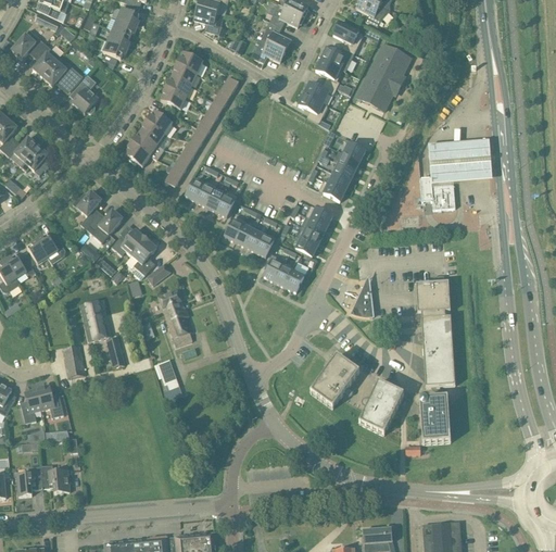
[(38,8),(37,9),(57,17),(61,10),(65,12),(70,0),(40,0),(39,2),(38,8)]
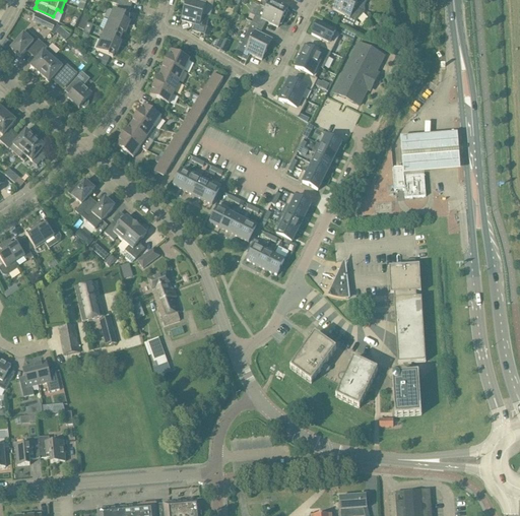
[(200,0),(187,0),(185,7),(209,14),(210,14),(213,0),(200,0)]
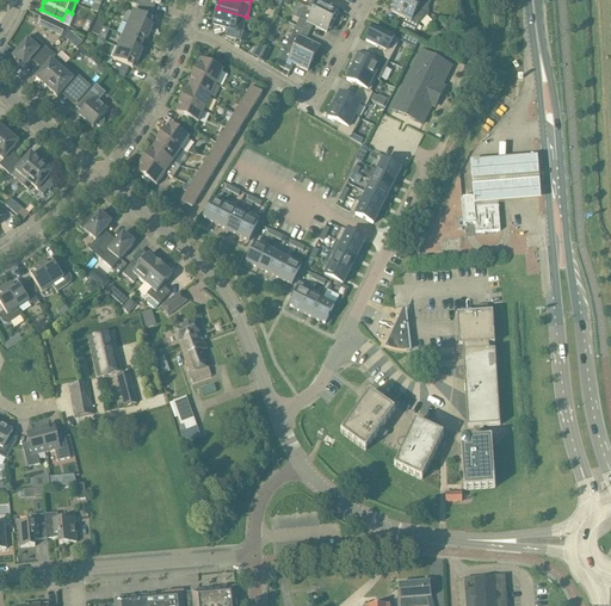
[(315,0),(318,1),(314,7),(333,17),(339,6),(327,0),(315,0)]
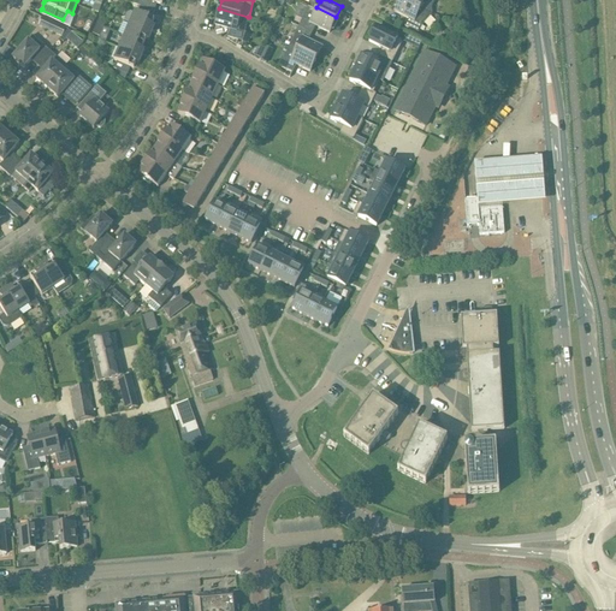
[(398,0),(395,7),(409,15),(406,22),(419,29),(422,21),(432,11),(428,10),(408,0),(398,0)]
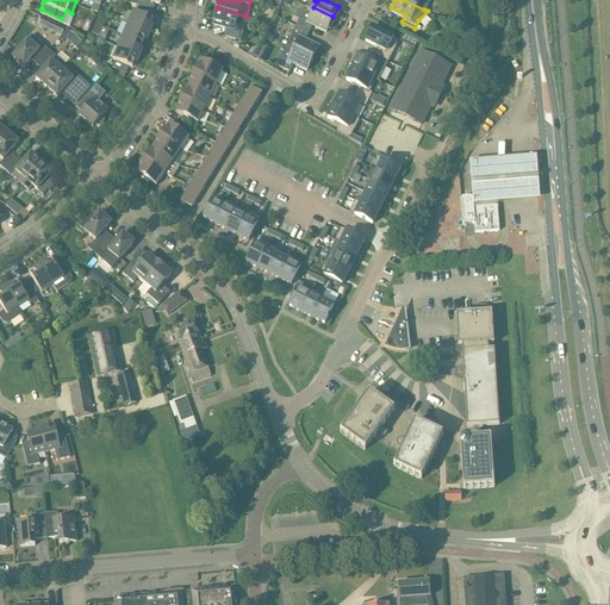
[(404,0),(424,10),(428,11),(428,4),(429,0),(404,0)]
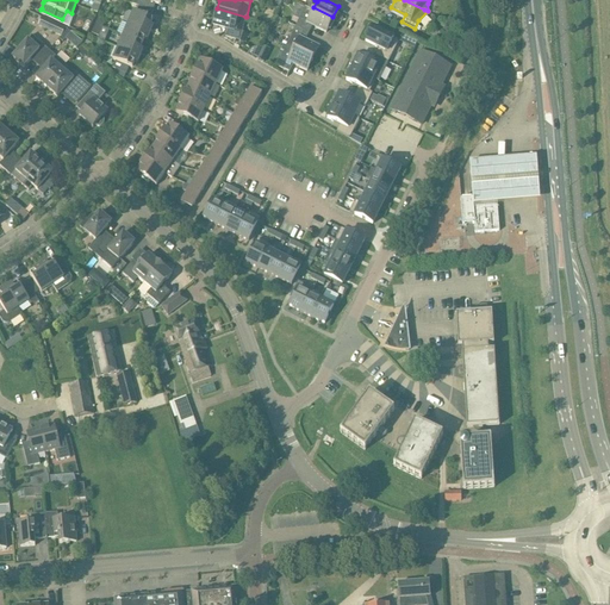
[(150,16),(154,7),(139,2),(136,10),(134,8),(129,20),(150,30),(154,23),(151,22),(154,17),(150,16)]
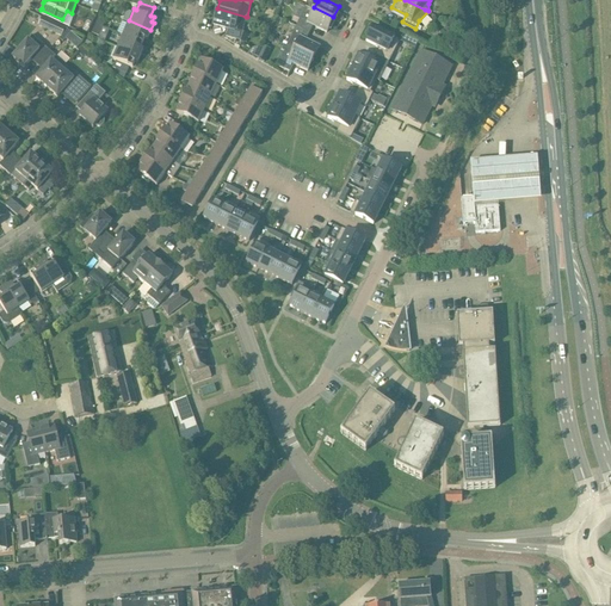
[(296,23),(309,30),(313,22),(327,29),(333,17),(314,7),(307,4),(296,23)]
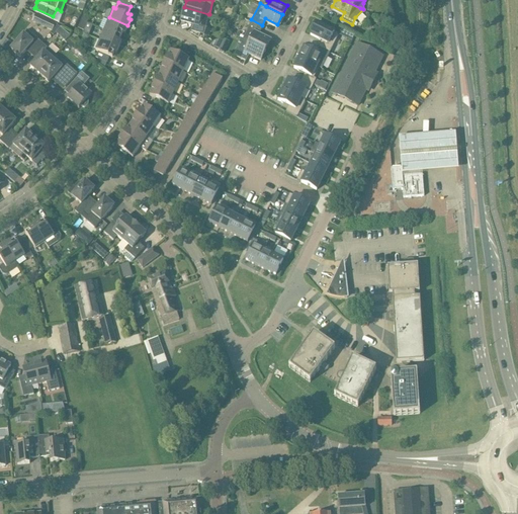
[(208,14),(184,7),(181,17),(193,21),(191,28),(204,31),(207,24),(205,24),(208,14)]
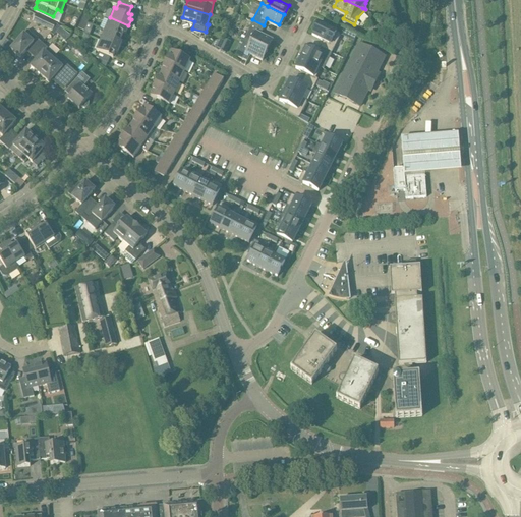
[(49,15),(37,10),(33,18),(45,23),(49,15)]
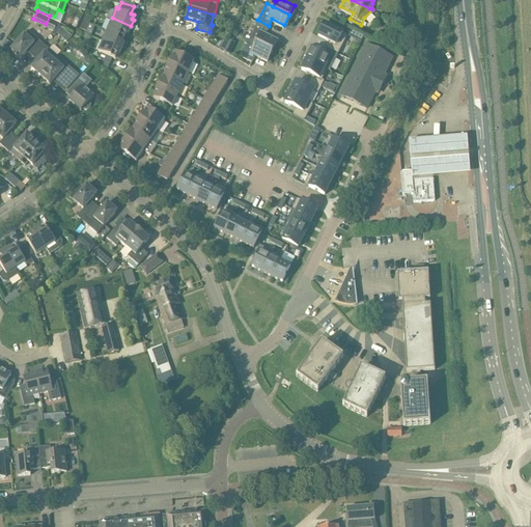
[(87,11),(84,19),(89,21),(92,14),(87,11)]
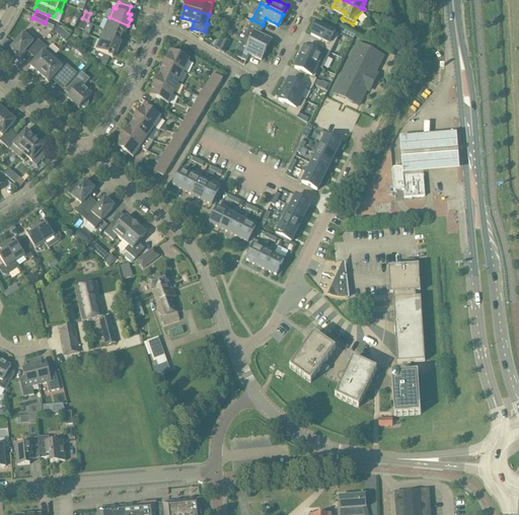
[(109,17),(104,27),(122,34),(124,30),(126,31),(128,25),(109,17)]
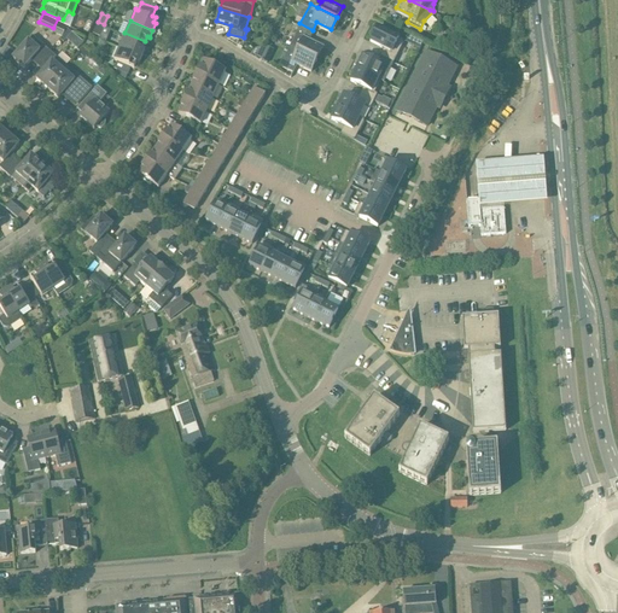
[(104,24),(98,22),(94,30),(100,33),(104,24)]
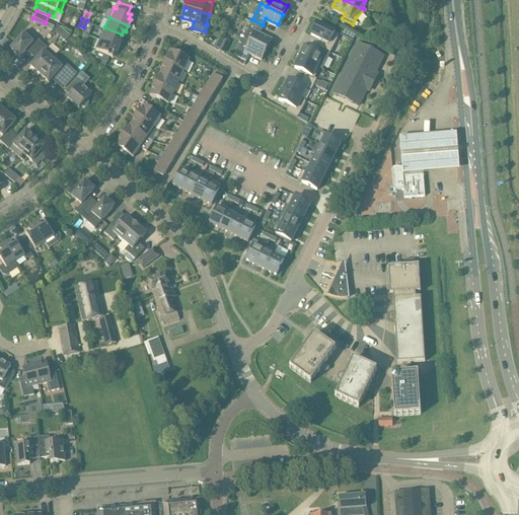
[(263,25),(251,19),(243,35),(267,48),(272,38),(260,31),(263,25)]
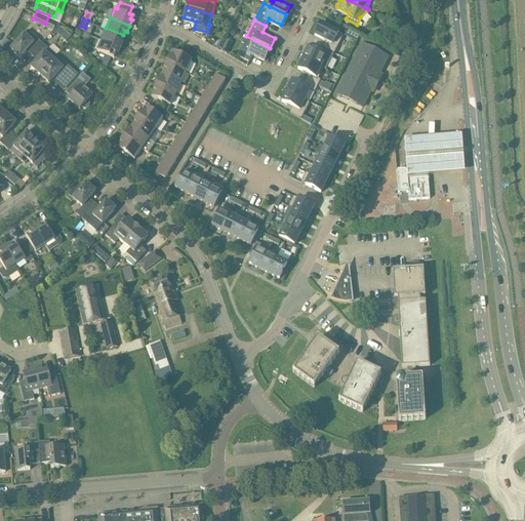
[(324,37),(321,44),(334,50),(344,32),(321,21),(315,33),(324,37)]
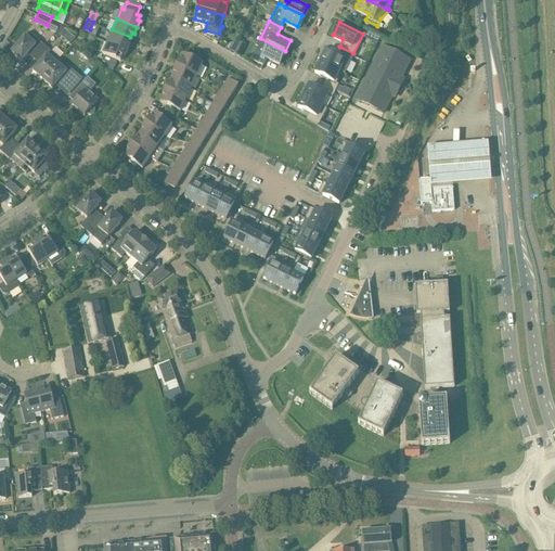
[(65,26),(60,31),(69,41),(75,35),(65,26)]
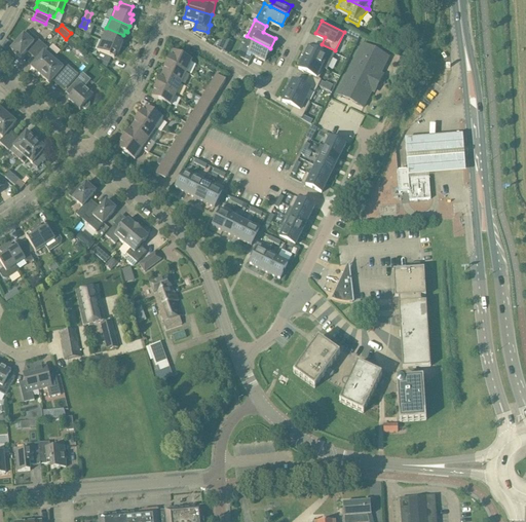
[(29,46),(34,50),(42,40),(28,27),(10,46),(21,56),(29,46)]
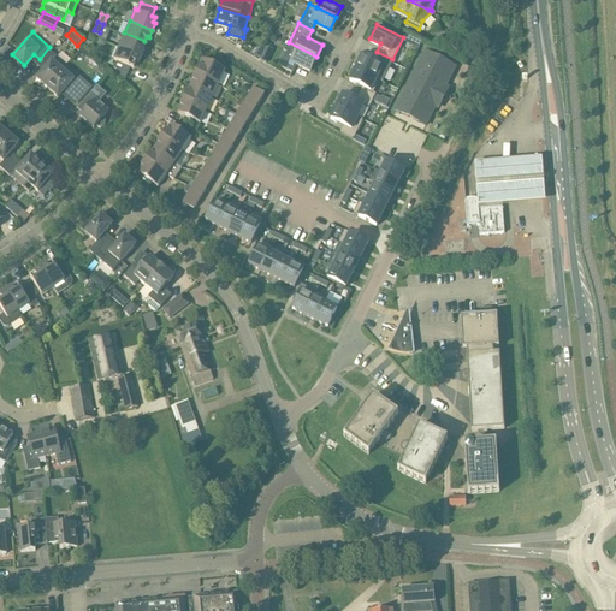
[(124,33),(119,45),(142,54),(144,47),(142,46),(144,41),(124,33)]
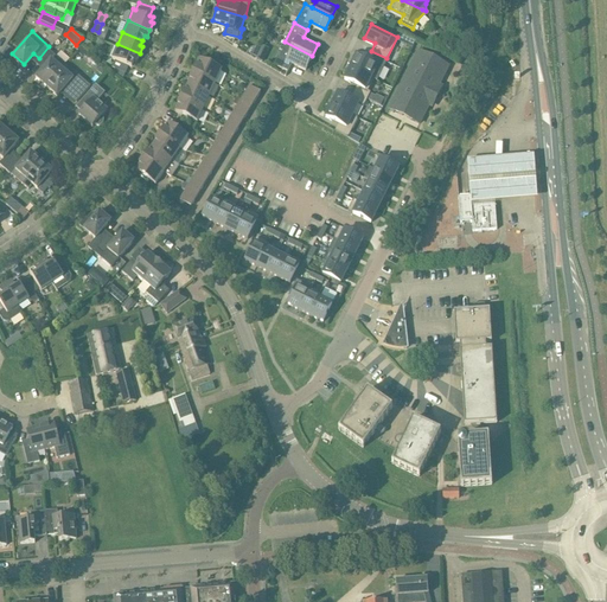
[(452,44),(441,32),(433,39),(443,51),(452,44)]
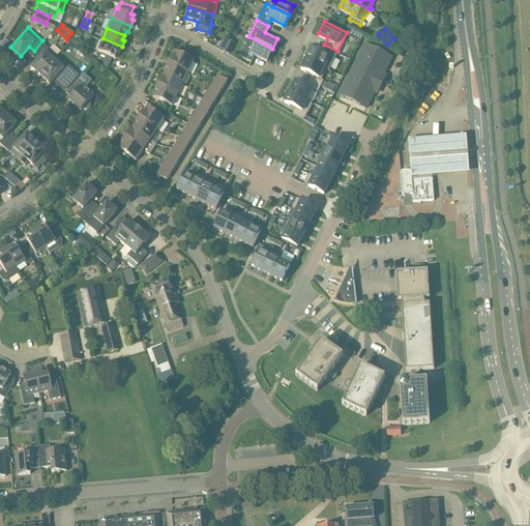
[(225,48),(230,50),(234,38),(230,36),(225,48)]
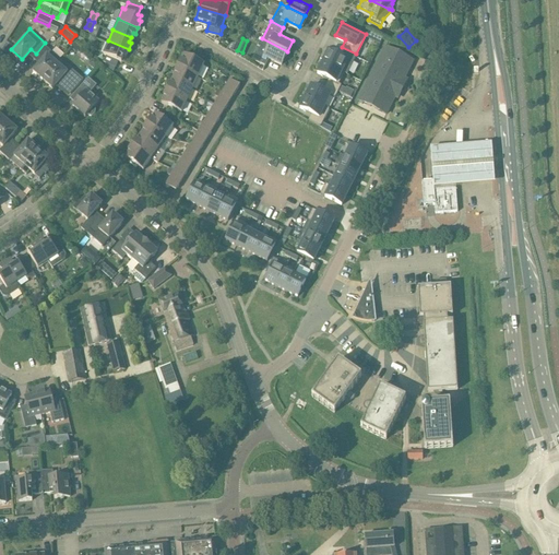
[(282,61),(287,51),(262,38),(258,48),(257,48),(253,56),(265,62),(269,56),(282,61)]
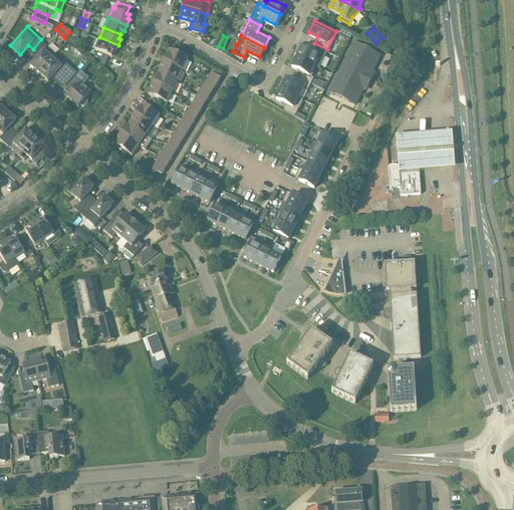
[(115,51),(118,45),(99,37),(95,47),(97,48),(95,54),(106,59),(109,53),(111,54),(113,50),(115,51)]
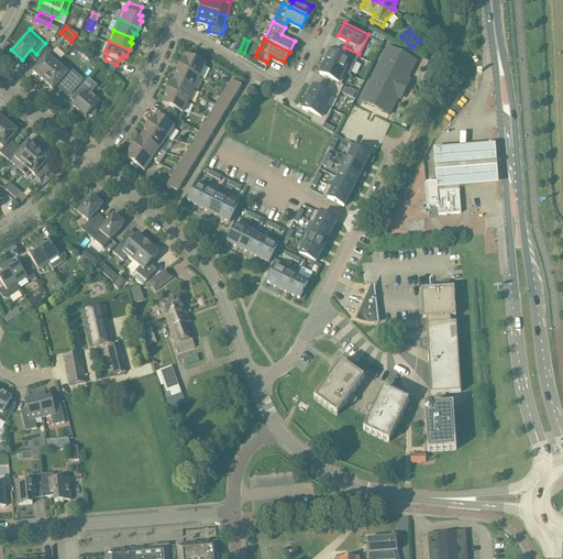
[(45,43),(36,54),(42,58),(33,68),(43,77),(62,56),(51,47),(52,47),(45,43)]
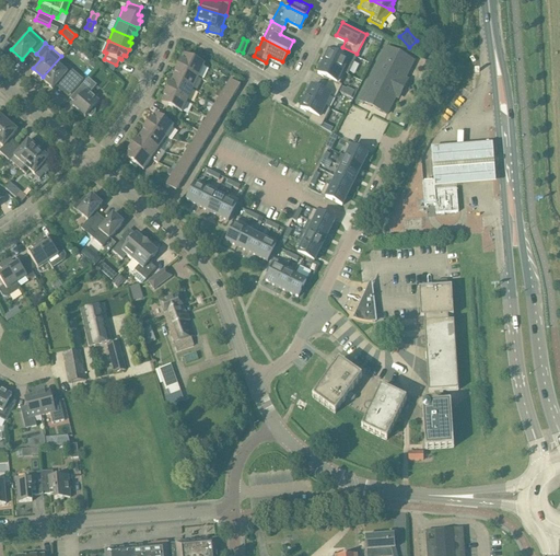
[(386,45),(360,97),(371,103),(373,101),(376,102),(375,105),(387,112),(413,58),(386,45)]
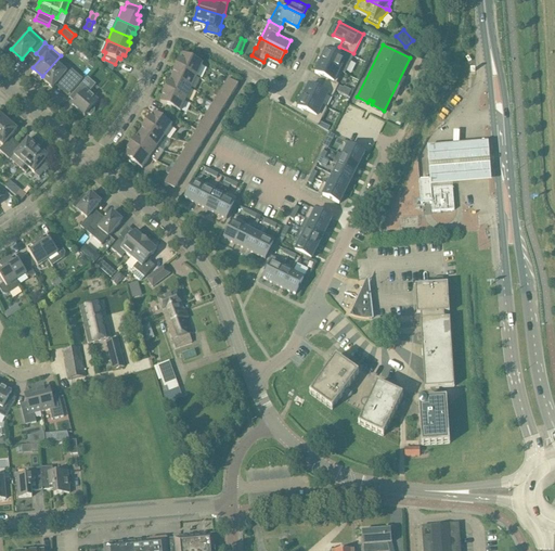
[(326,48),(321,59),(339,68),(343,69),(345,71),(350,60),(353,53),(339,47),(336,52),(326,48)]
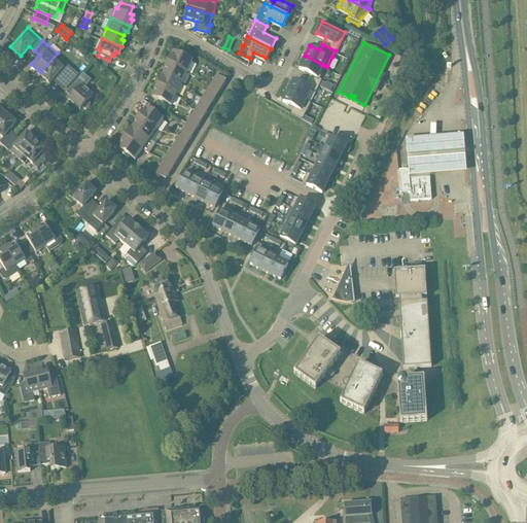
[(168,61),(187,70),(192,59),(186,56),(187,54),(180,50),(180,53),(174,49),(168,61)]
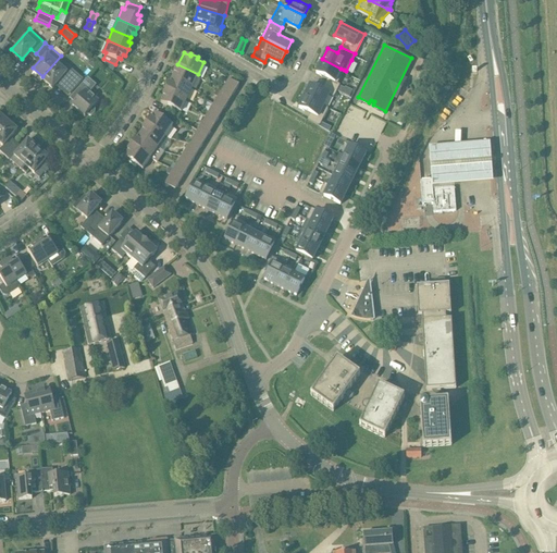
[(84,75),(61,56),(42,76),(53,85),(59,78),(72,89),(84,75)]
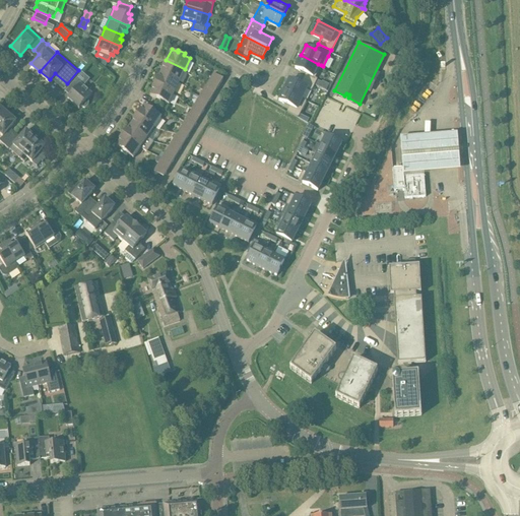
[(404,57),(396,54),(394,59),(401,63),(404,57)]
